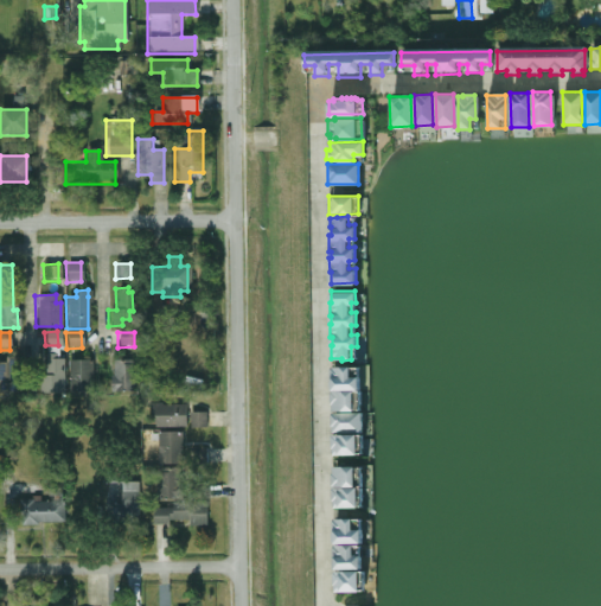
[(59,357),(61,393),(48,393),(37,394),(37,375),(44,375),(44,351),(55,351),(55,357),(59,357)]
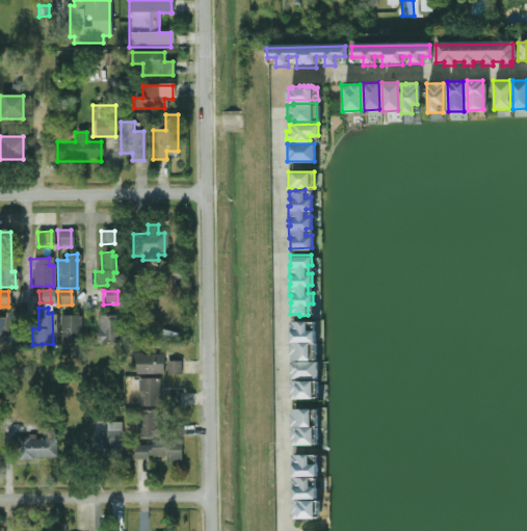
[(0,311),(12,311),(14,344),(0,345),(0,311)]
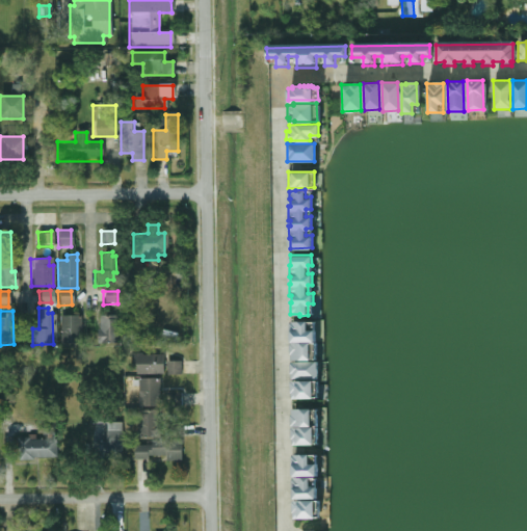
[(98,328),(98,314),(116,314),(117,343),(98,343),(94,343),(94,328),(98,328)]
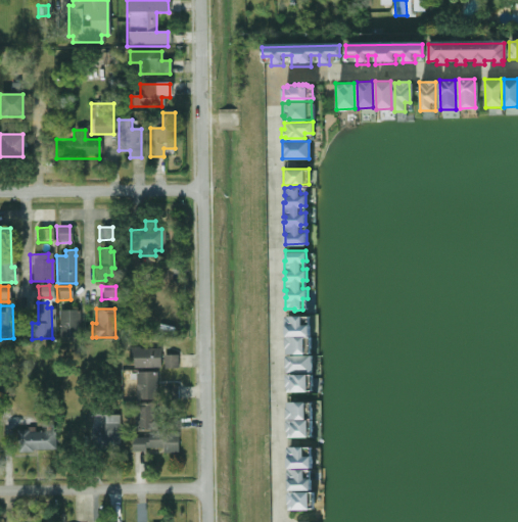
[(57,312),(77,311),(78,337),(57,337),(57,312)]
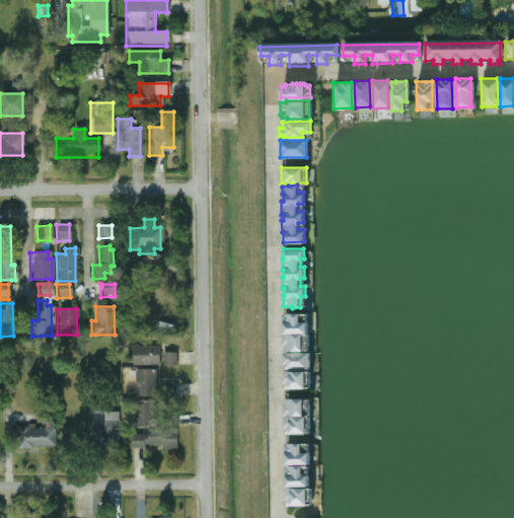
[(284,313),(307,313),(307,331),(284,331),(284,313)]
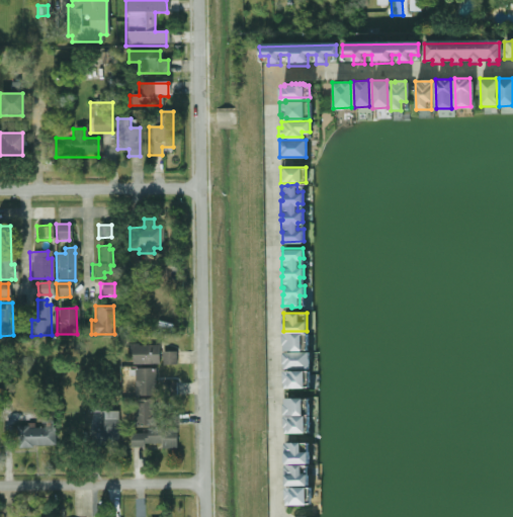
[(283,333),(307,333),(307,348),(283,349),(283,333)]
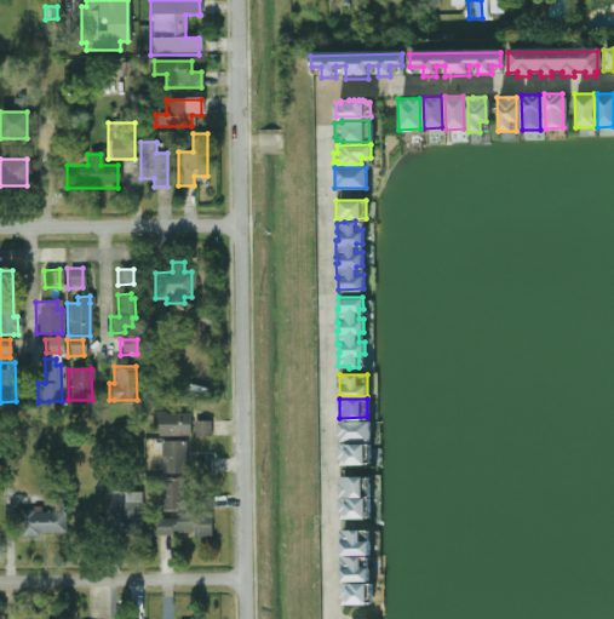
[(185,412),(185,437),(158,437),(158,423),(150,423),(150,413),(158,413),(185,412)]
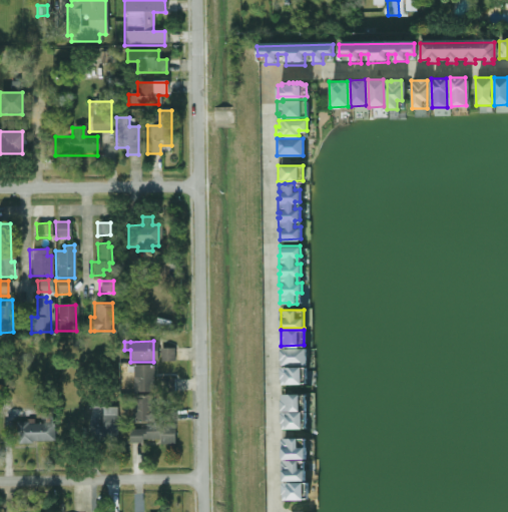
[(159,349),(171,348),(171,362),(159,362),(159,349)]
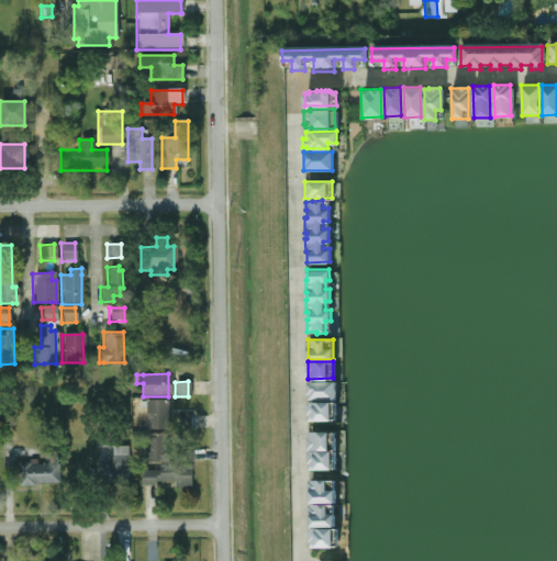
[(307,383),(334,382),(335,400),(308,400),(307,383)]
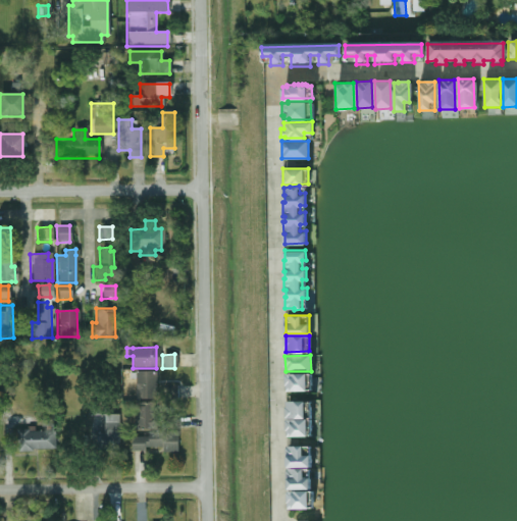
[(156,386),(174,385),(175,399),(156,400),(135,400),(134,373),(155,372),(156,386)]
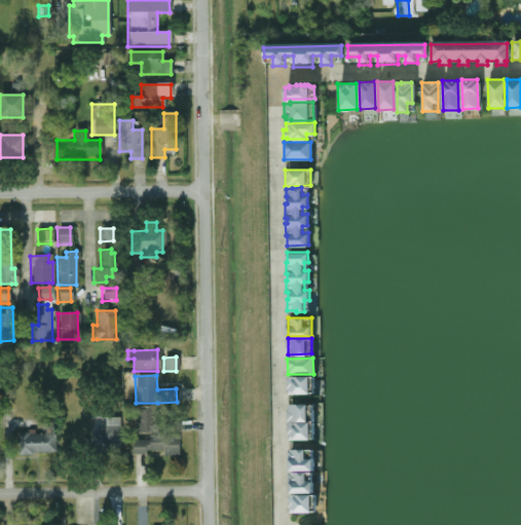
[(312,376),(312,395),(289,395),(289,376),(312,376)]
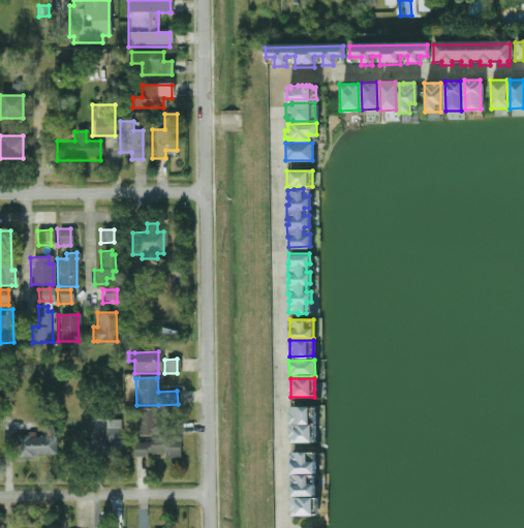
[(88,401),(102,400),(102,417),(88,418),(88,401)]
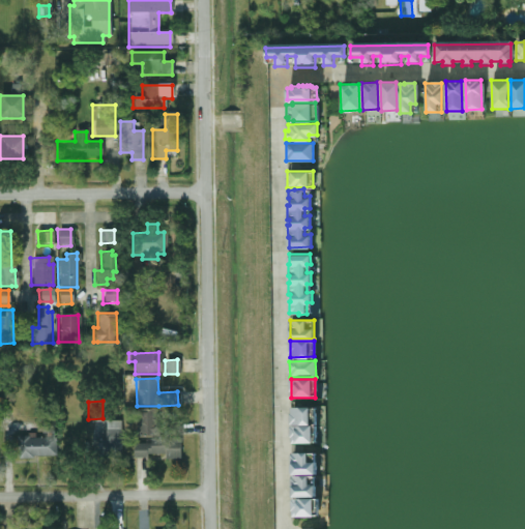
[(291,408),(314,407),(314,422),(291,423),(291,408)]
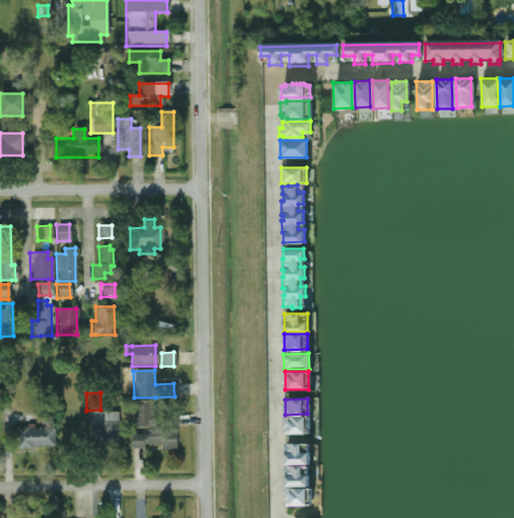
[(131,401),(157,400),(158,429),(131,429),(131,401)]
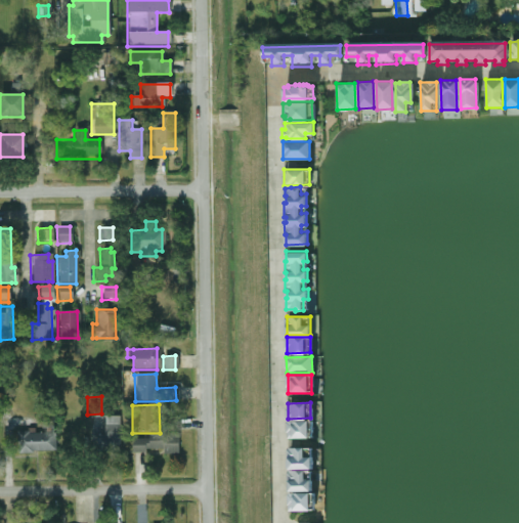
[(84,435),(104,435),(104,419),(119,419),(119,435),(119,455),(84,455),(84,435)]
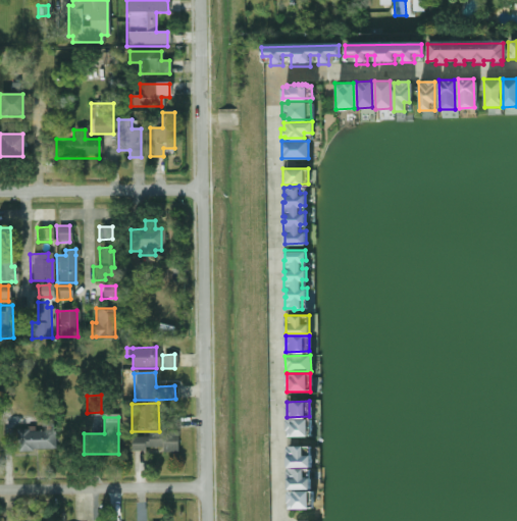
[(309,418),(309,437),(286,437),(286,418),(309,418)]
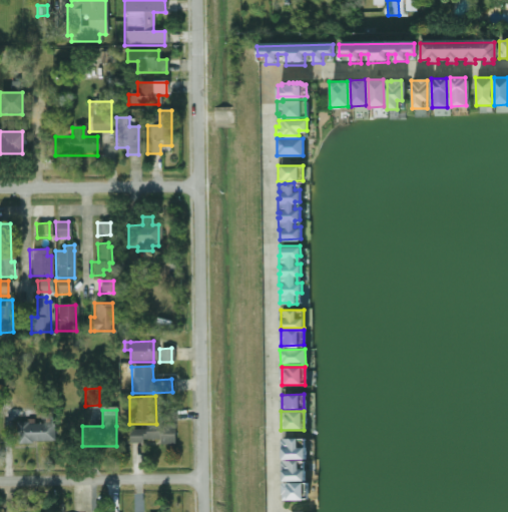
[(24,421),(23,418),(32,418),(32,424),(48,424),(48,440),(30,441),(30,444),(13,445),(12,422),(24,421)]
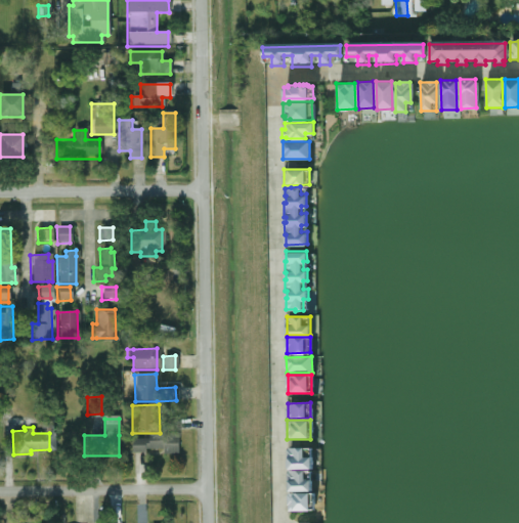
[(130,439),(144,439),(144,436),(158,435),(158,439),(176,438),(176,449),(177,454),(162,455),(162,449),(144,449),(144,451),(131,452),(130,439)]
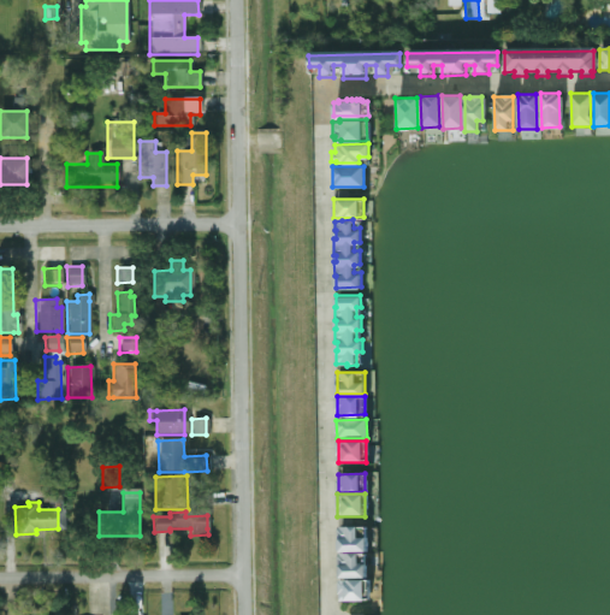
[(337,526),(367,526),(367,550),(337,550),(337,526)]
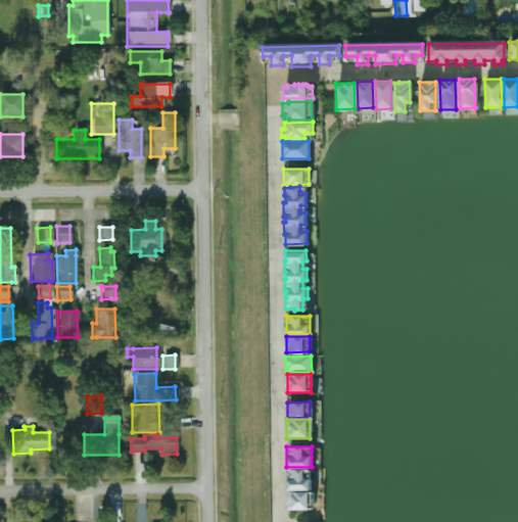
[(287,470),(310,470),(311,489),(287,489),(287,470)]
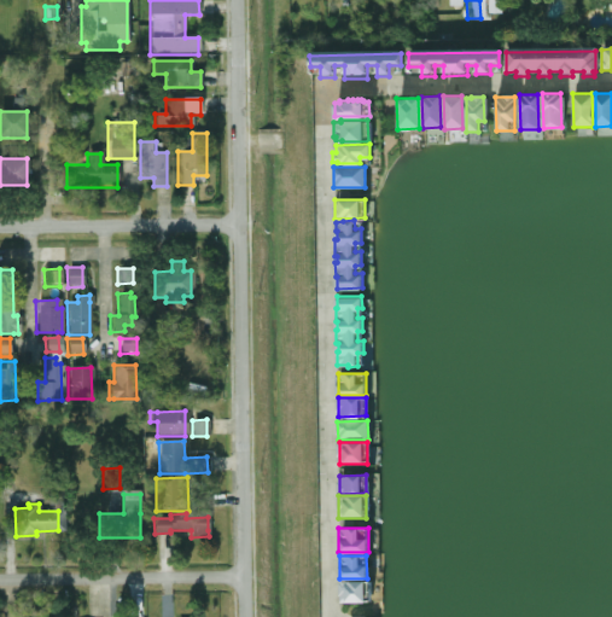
[(341,582),(368,582),(368,601),(341,601),(341,582)]
